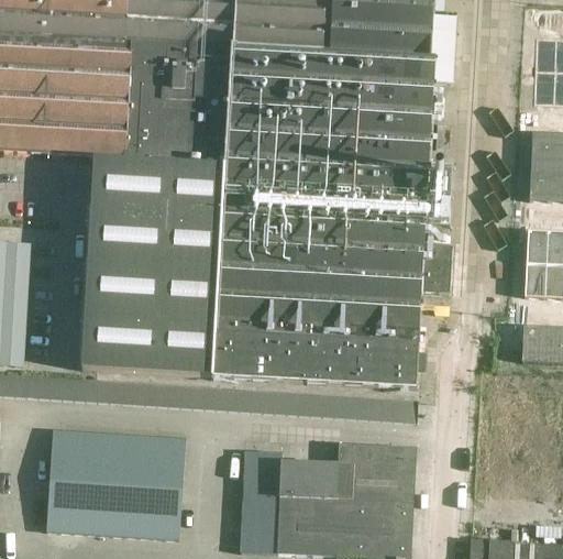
[(453,245),(424,244),(434,81),(452,83),(453,64),(435,63),(435,57),(431,56),(433,0),(0,0),(0,149),(95,155),(92,190),(83,370),(416,388),(422,292),(450,293),(453,245)]
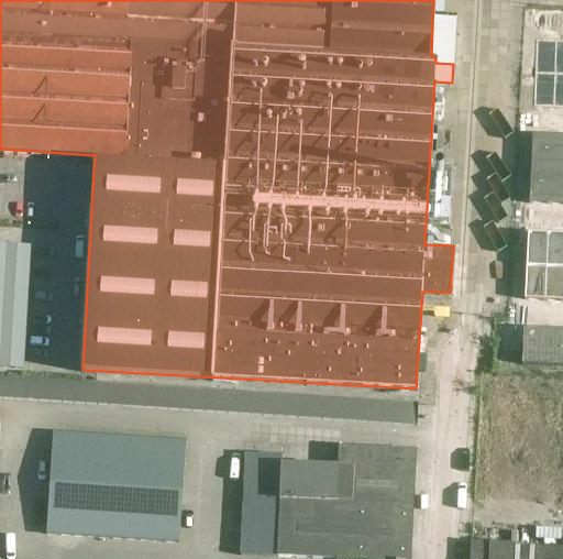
[(537,36),(534,69),(555,70),(556,37),(537,36)]
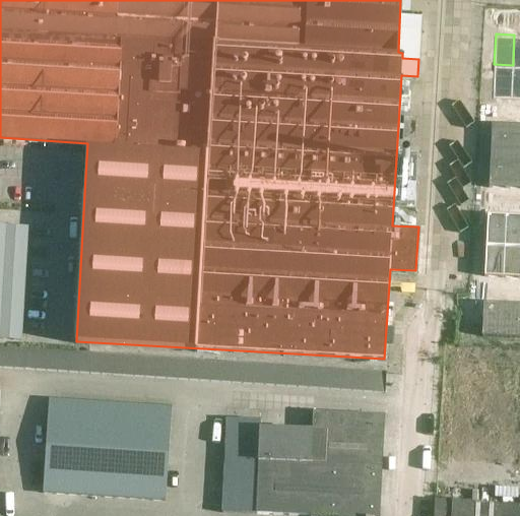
[(511,95),(513,65),(494,64),(493,94),(511,95)]
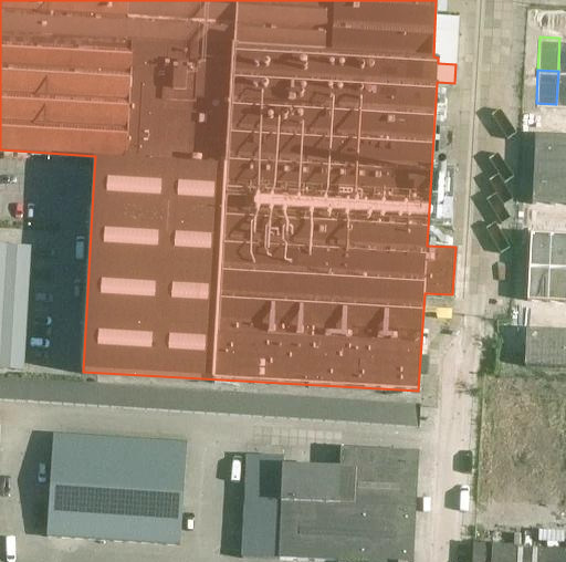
[(556,104),(565,104),(565,71),(558,71),(556,104)]
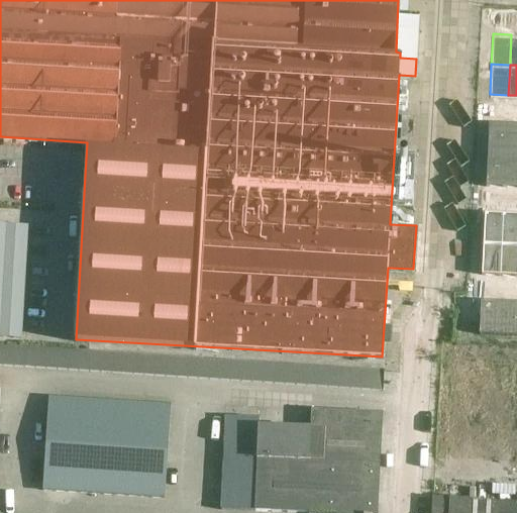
[(402,114),(400,136),(412,136),(414,115),(402,114)]
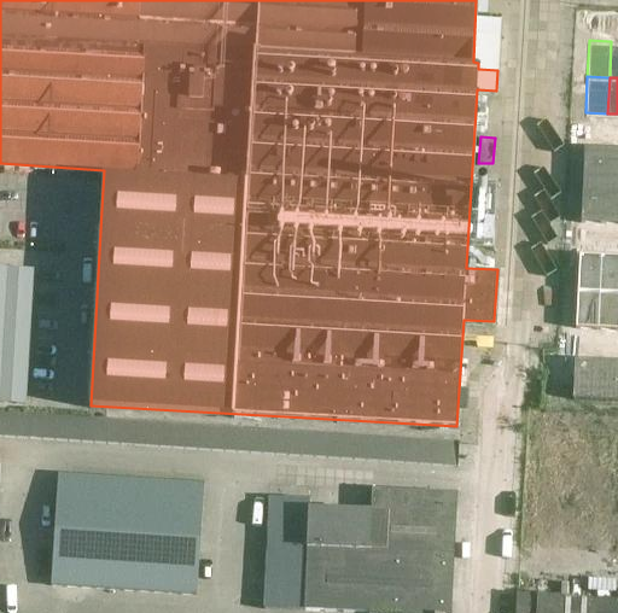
[(582,182),(604,184),(606,147),(584,146),(582,182)]
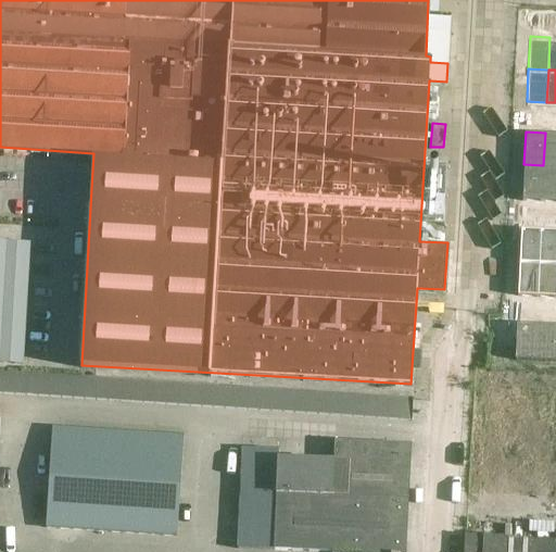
[(555,133),(545,133),(543,165),(555,165),(555,133)]
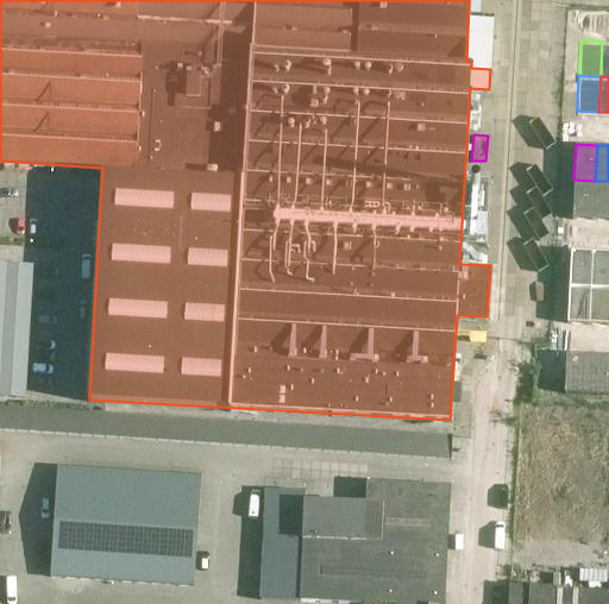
[(595,181),(573,180),(572,215),(594,216),(595,181)]
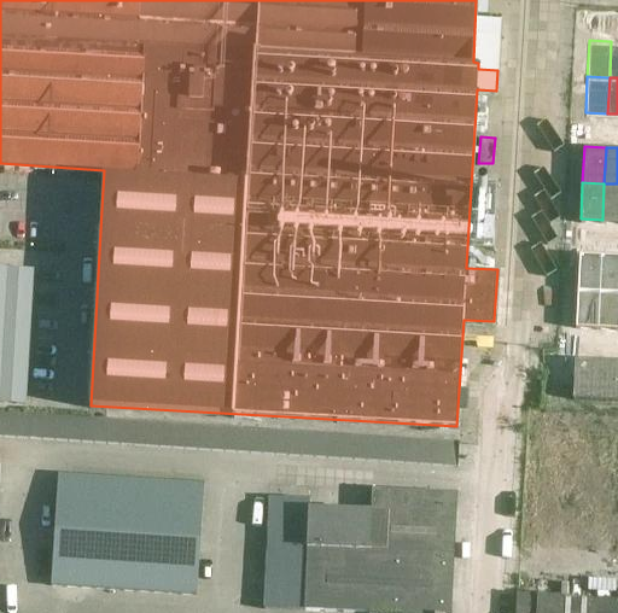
[(617,220),(617,184),(604,184),(602,220),(617,220)]
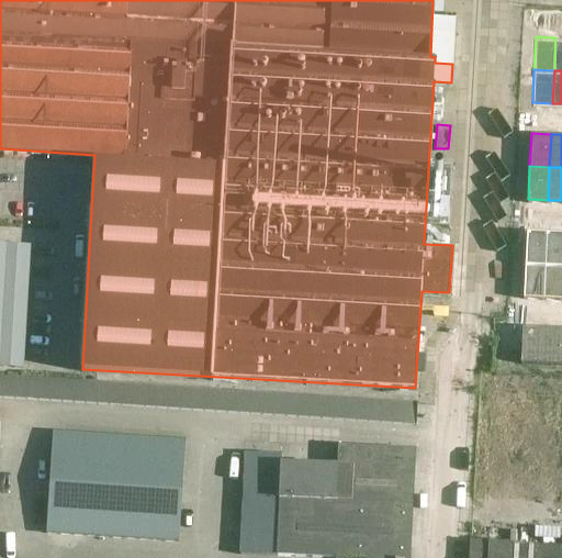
[(430,168),(429,194),(450,196),(451,169),(430,168)]
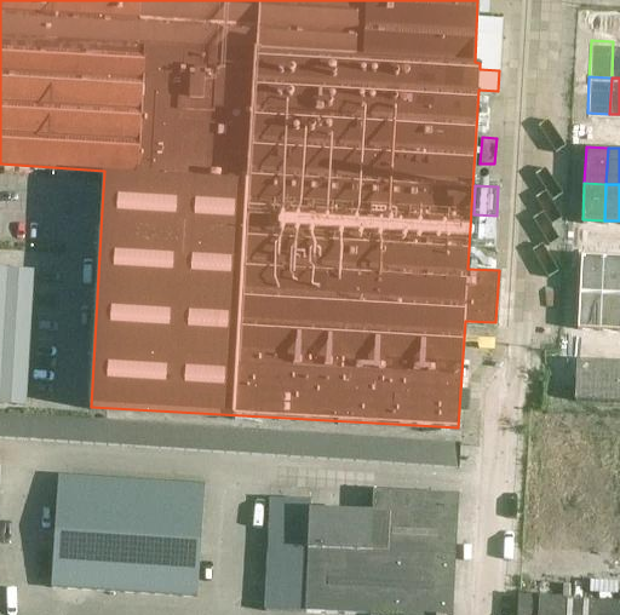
[(581,253),(579,289),(601,291),(603,254),(581,253)]
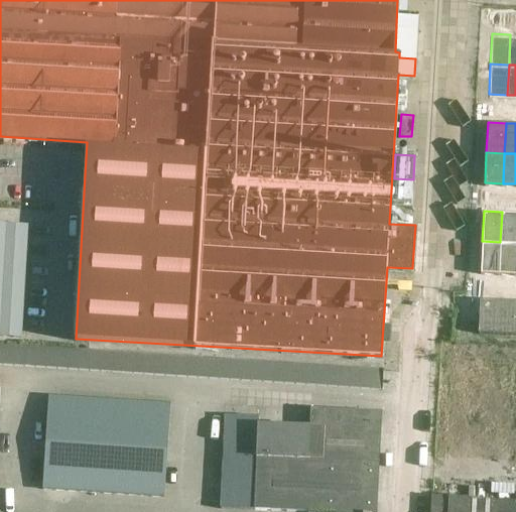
[(515,242),(515,212),(502,212),(500,242),(515,242)]
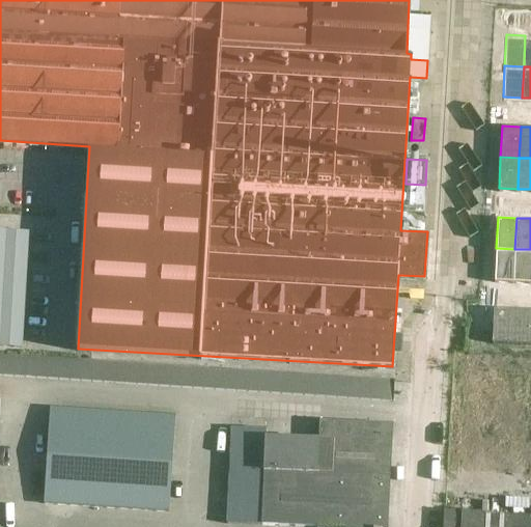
[(0,343),(23,345),(28,227),(0,225),(0,343)]
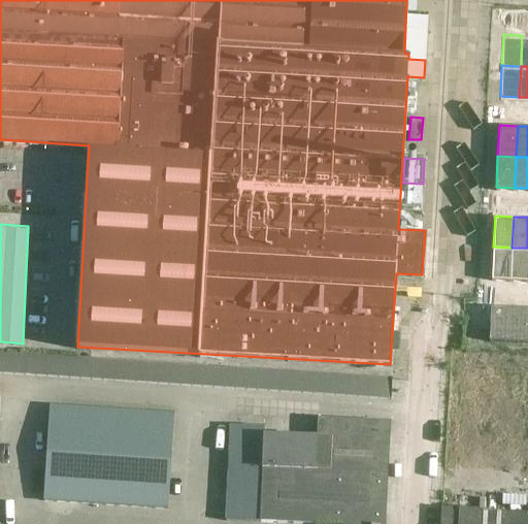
[(510,279),(512,248),(493,247),(492,277),(510,279)]
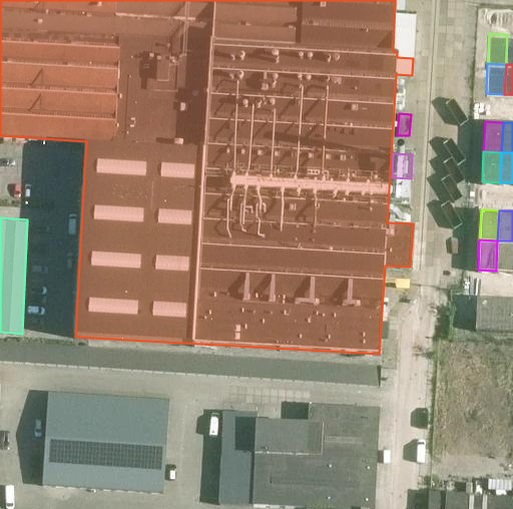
[(512,240),(497,240),(496,271),(512,271),(512,240)]
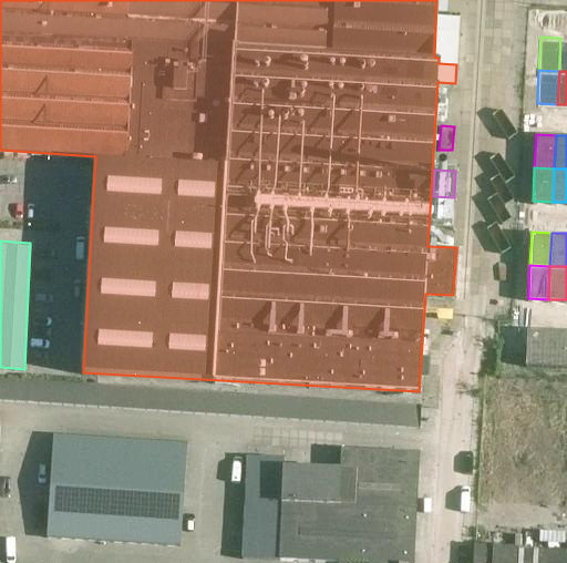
[(527,329),(525,364),(545,365),(547,330),(527,329)]
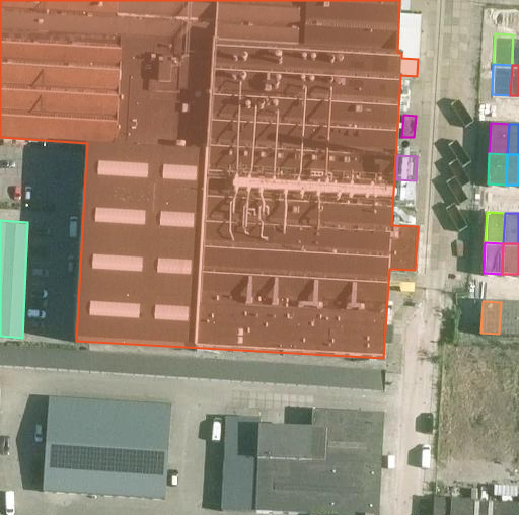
[(518,303),(501,302),(499,334),(516,334),(518,303)]
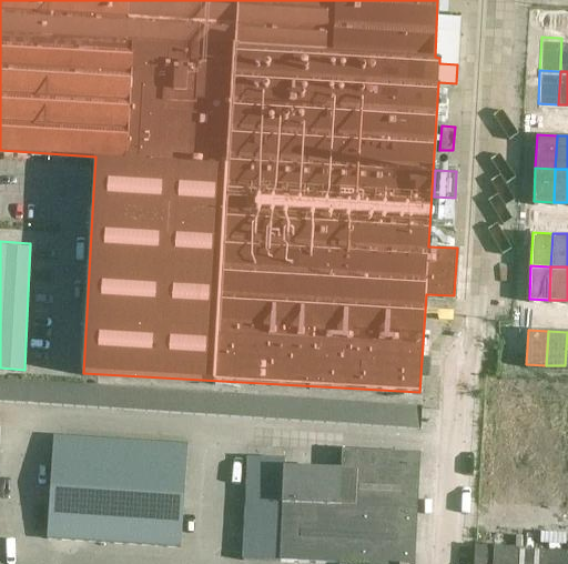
[(3,399),(16,400),(18,378),(4,376),(3,399)]
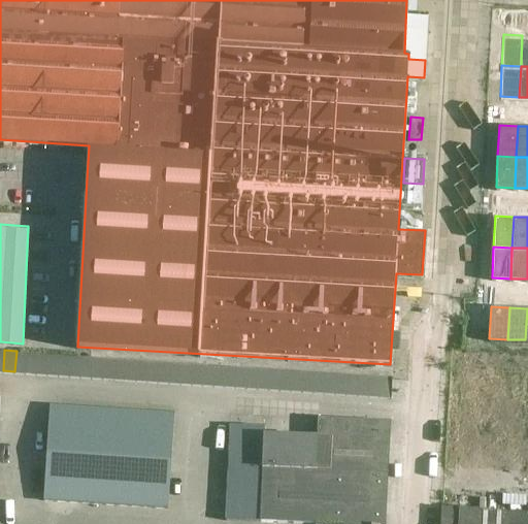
[(14,371),(27,372),(28,352),(17,351),(14,371)]
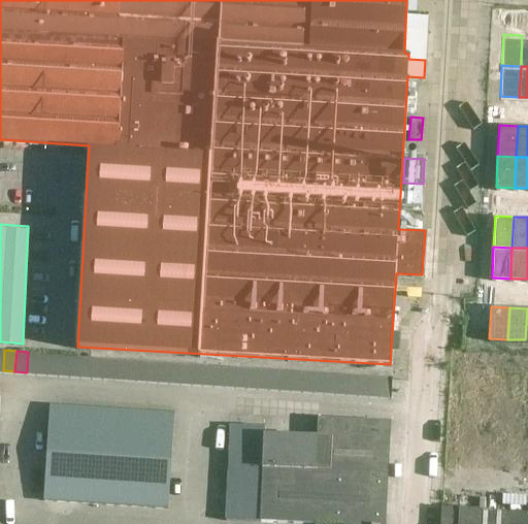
[(27,372),(38,373),(39,352),(28,352),(27,372)]
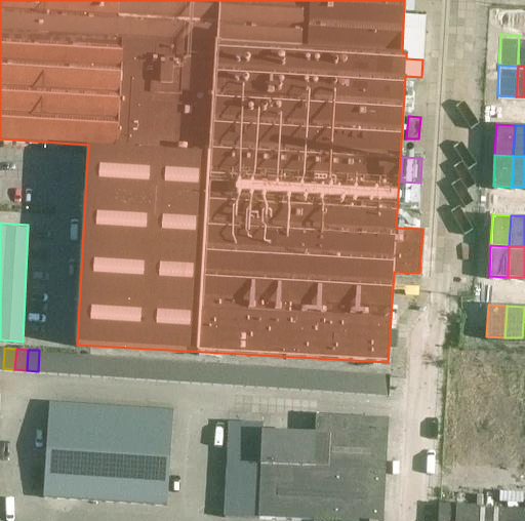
[(38,371),(49,371),(51,351),(39,350),(38,371)]
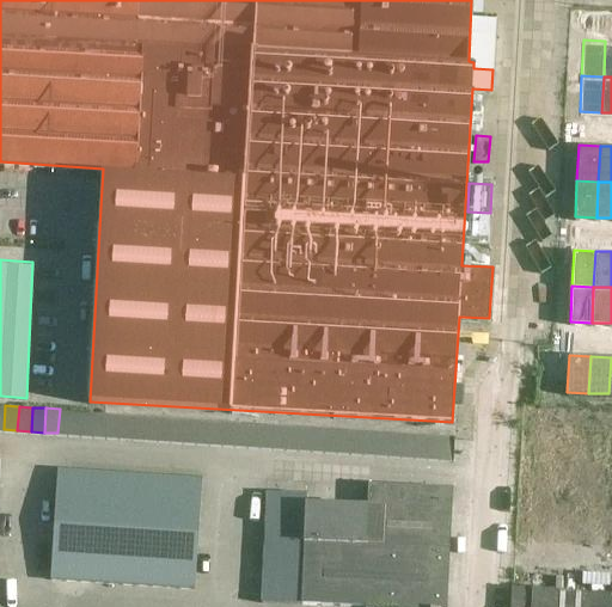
[(57,433),(72,434),(73,410),(60,409),(57,433)]
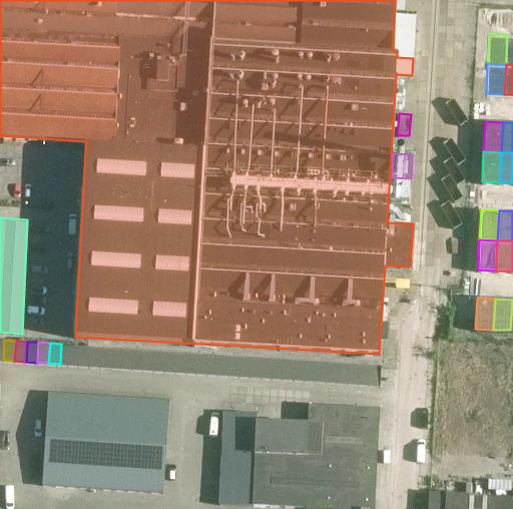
[(60,364),(71,365),(73,345),(61,344),(60,364)]
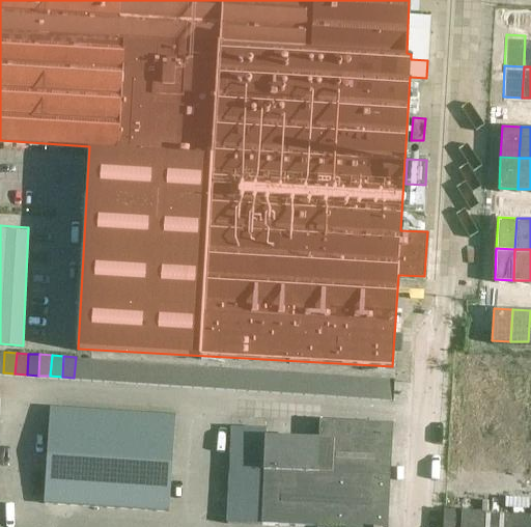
[(74,378),(86,379),(87,357),(76,357),(74,378)]
